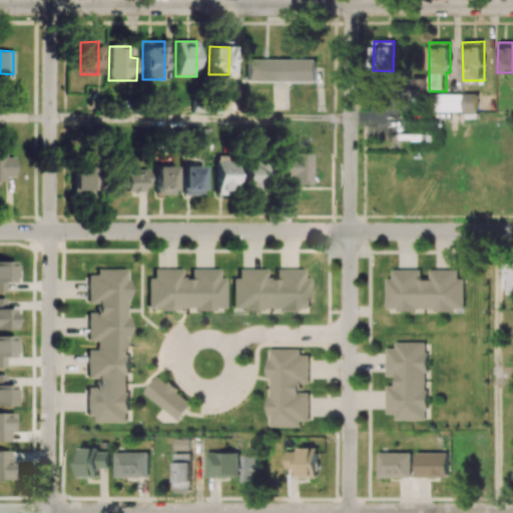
[(246,59),(246,81),(316,81),(316,59),(246,59)]
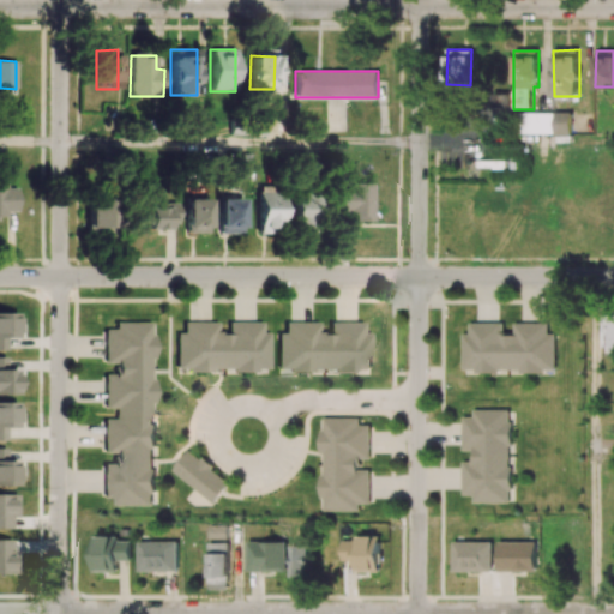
[(554,136),(571,134),(571,112),(554,113),(554,136)]
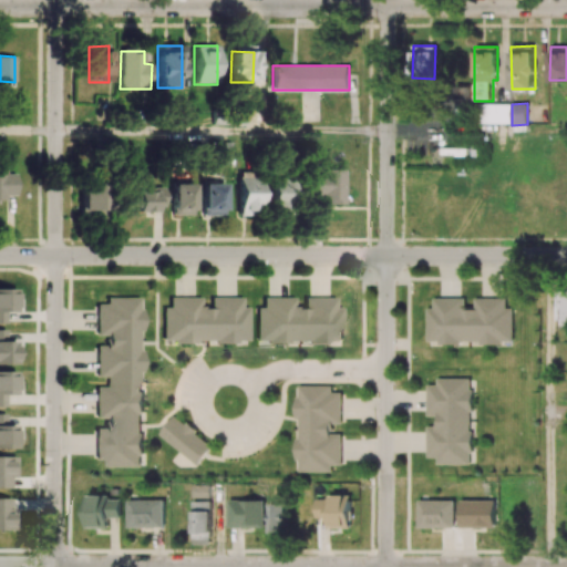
[(16,195),(16,171),(0,169),(0,203),(6,204),(6,195),(16,195)]
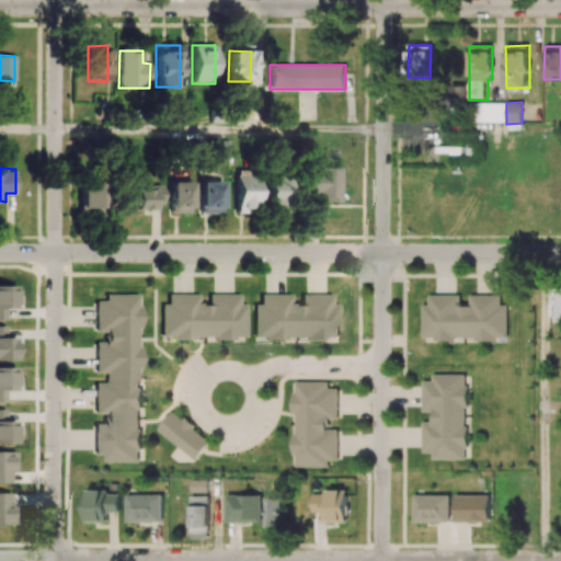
[(341,169),(306,168),(306,194),(317,194),(316,201),(340,202),(341,169)]
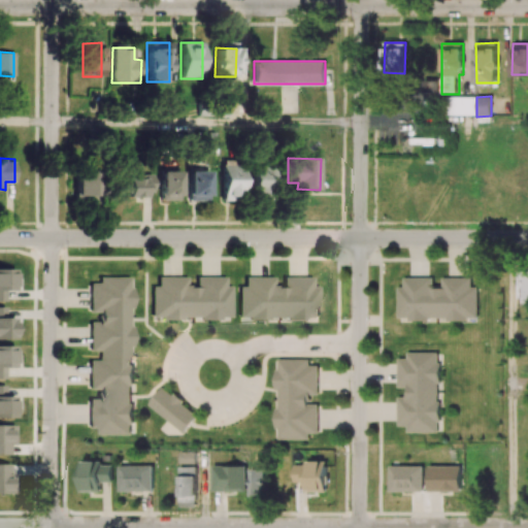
[(220,201),(240,201),(241,161),(220,160),(220,201)]
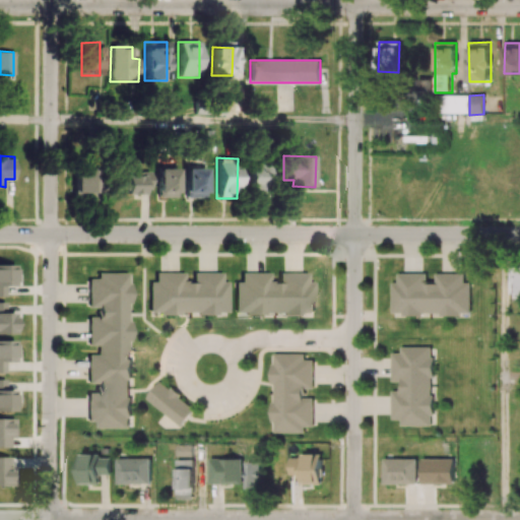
[(264,198),(265,165),(247,164),(246,198),(264,198)]
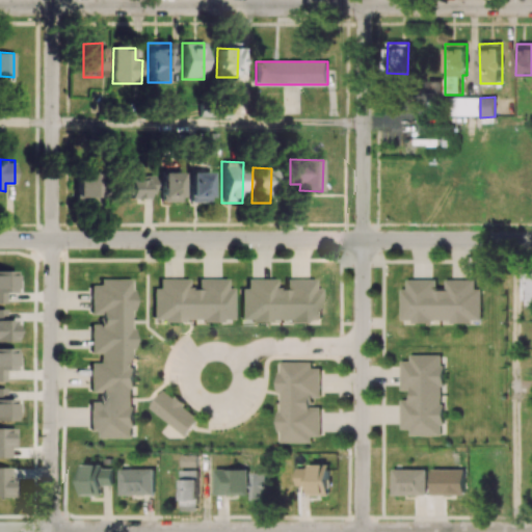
[(73,201),(97,201),(97,174),(74,173),(73,201)]
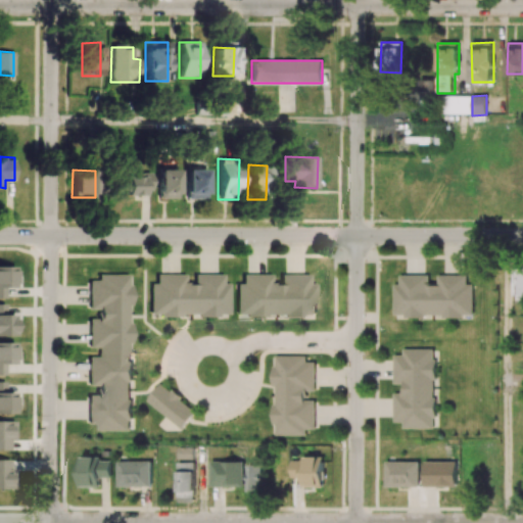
[(177,199),(178,170),(157,170),(156,199),(177,199)]
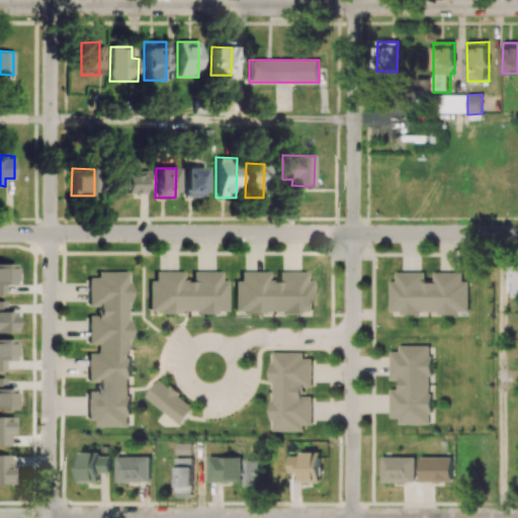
[(182,197),(202,198),(203,169),(183,168),(182,197)]
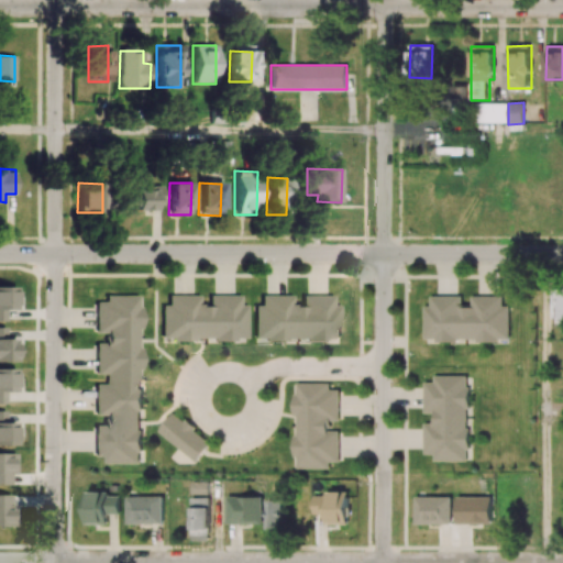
[(162,188),(133,188),(132,211),(153,211),(153,205),(161,205),(162,188)]
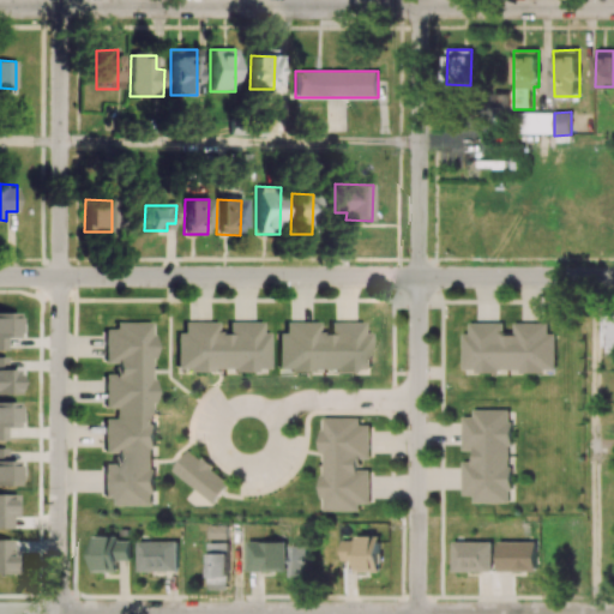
[(0,350),(5,350),(5,339),(16,338),(16,313),(0,313),(0,350)]
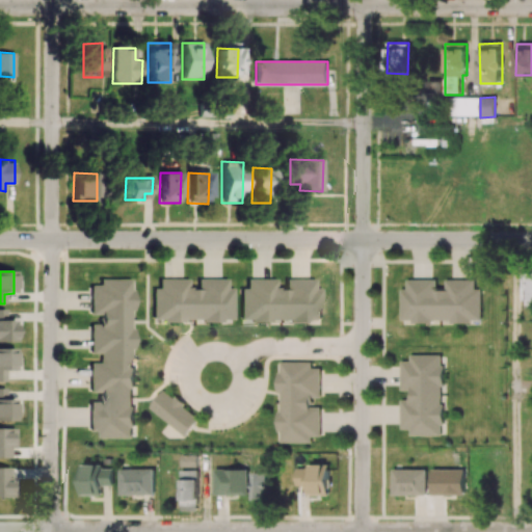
[(531,300),(531,271),(522,272),(523,300),(531,300)]
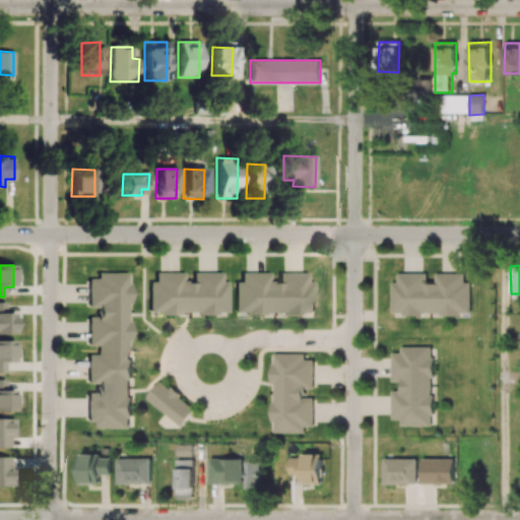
[(128,273),(98,273),(98,279),(88,279),(88,308),(99,308),(99,317),(88,317),(88,346),(98,345),(98,355),(88,355),(88,384),(99,384),(99,393),(87,393),(87,423),(96,423),(96,429),(129,429),(128,273)]
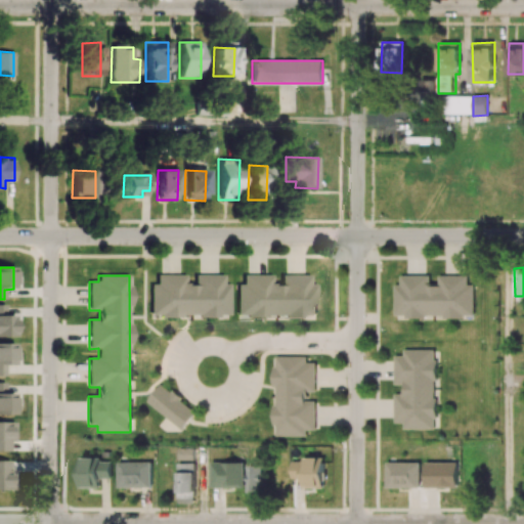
[(229,315),(229,285),(223,285),(223,275),(193,275),(193,285),(184,285),(184,275),(156,275),(156,285),(150,285),(149,316),(219,317),(219,315),(229,315)]
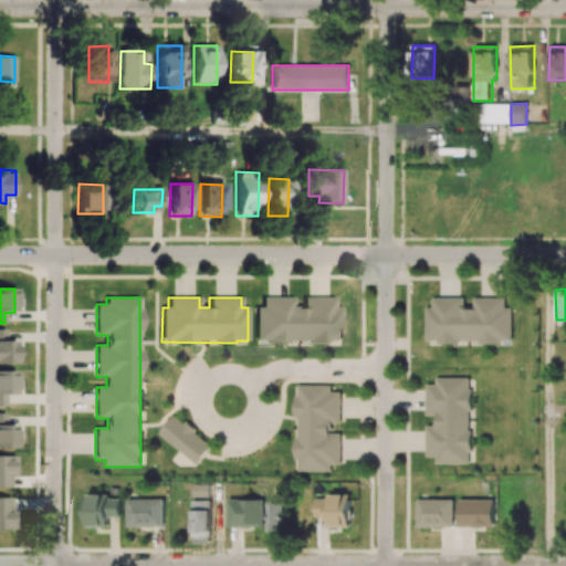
[(303,297),(303,307),(293,307),(293,297),(262,297),(262,307),(255,307),(255,343),(331,343),(331,341),(341,341),(342,307),(335,307),(335,297),(303,297)]
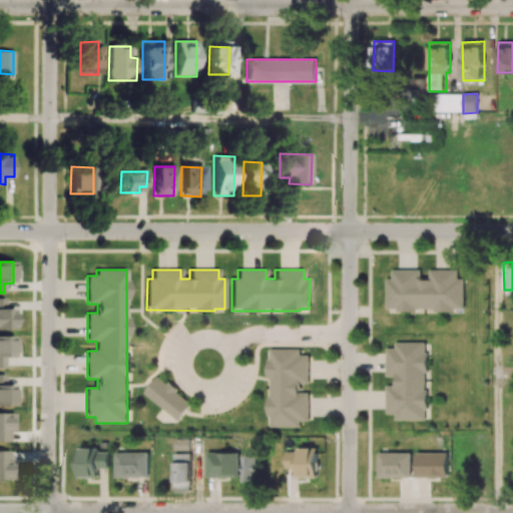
[(464,311),(464,279),(458,279),(458,270),(429,270),(429,280),(421,280),(421,271),(392,271),(392,279),(386,279),(386,311),(464,311)]
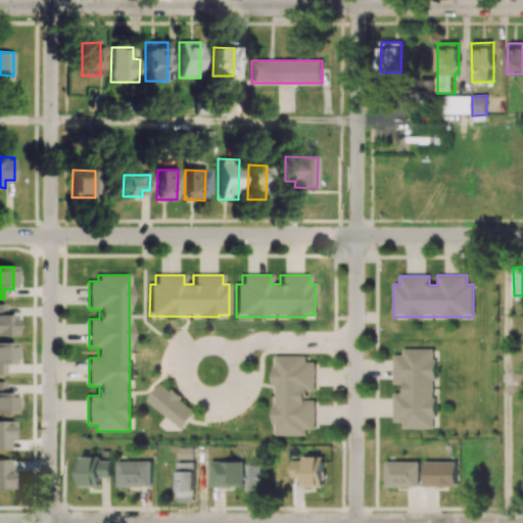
[(0,336),(13,337),(14,316),(4,315),(4,304),(0,303),(0,336)]
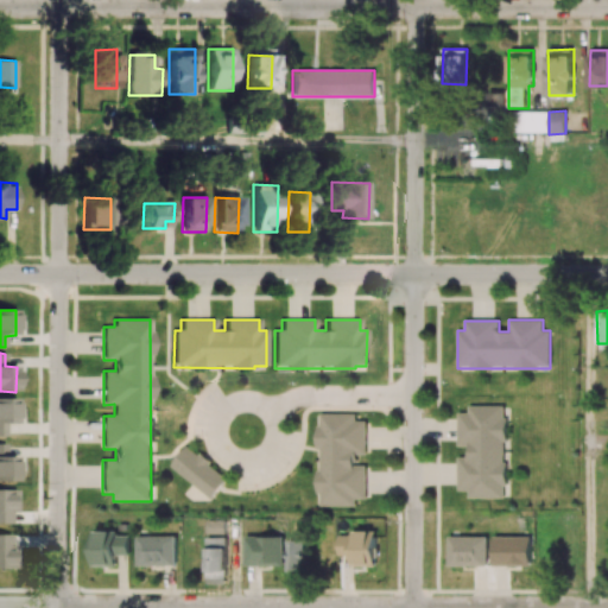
[(0,399),(0,436),(5,436),(5,424),(17,423),(16,399),(0,399)]
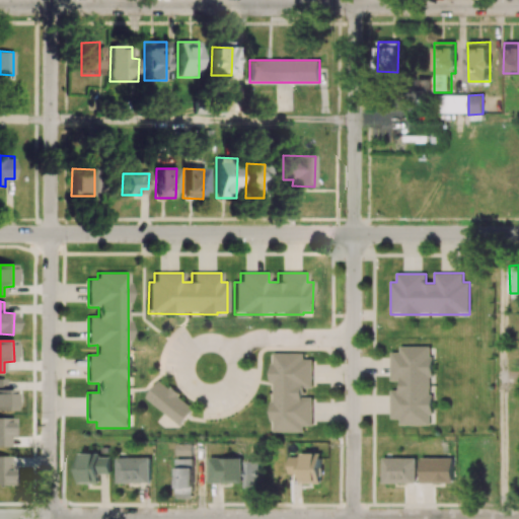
[(390,389),(390,419),(399,419),(399,425),(431,425),(432,347),(399,346),(399,352),(391,352),(390,381),(400,381),(400,389),(390,389)]
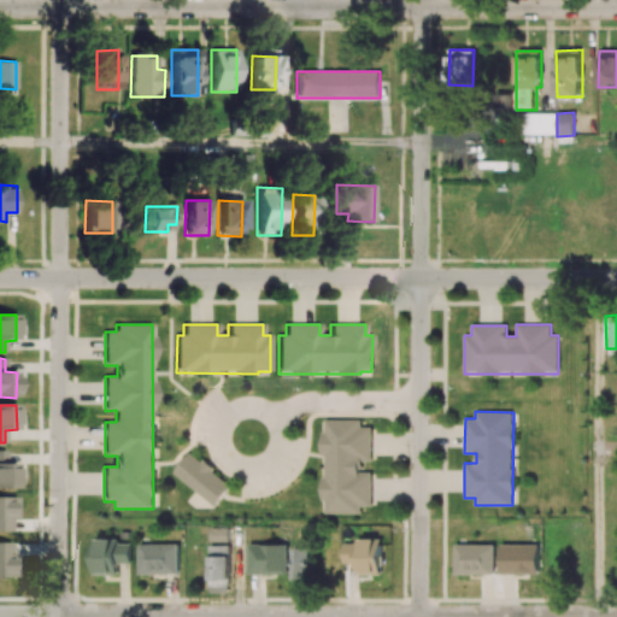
[(371,471),(360,471),(360,460),(371,460),(371,427),(360,427),(360,419),(323,419),(323,513),(360,513),(360,505),(371,505),(371,471)]
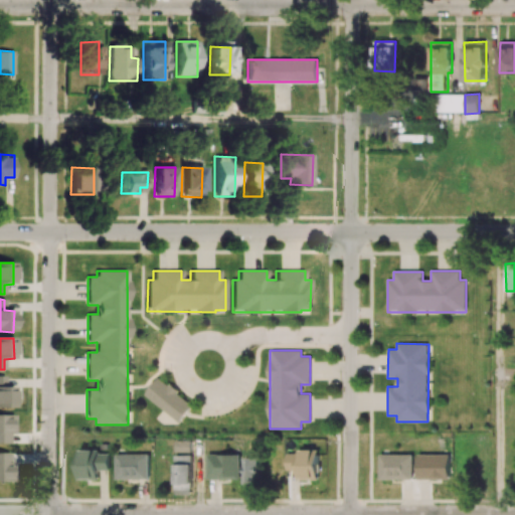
[(5,376),(0,376),(0,407),(14,408),(14,386),(4,386),(5,376)]
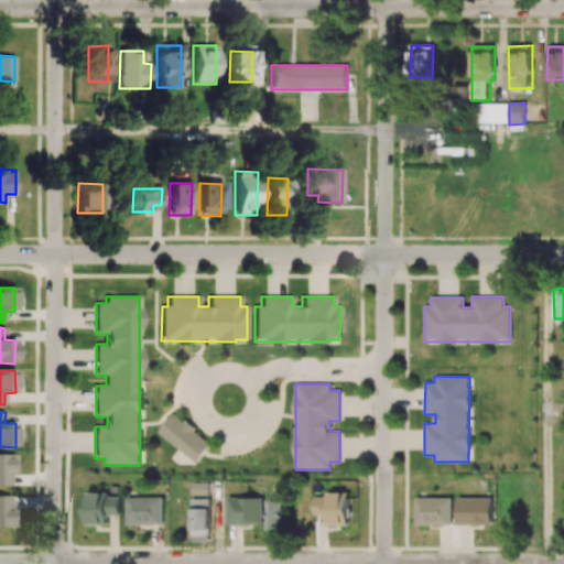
[(159,432),(196,463),(212,444),(174,412),(159,432)]
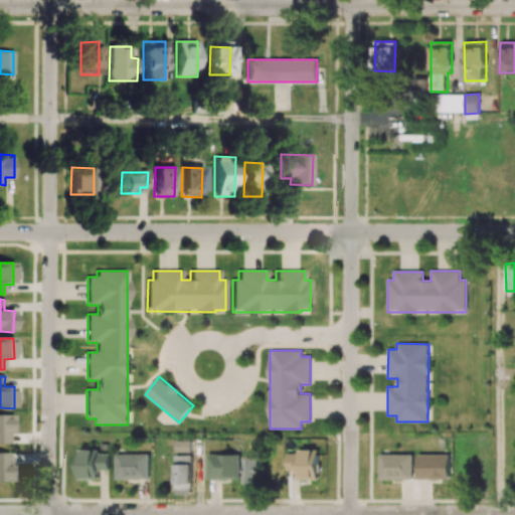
[(0,444),(8,444),(8,435),(13,435),(12,414),(0,414),(0,444)]
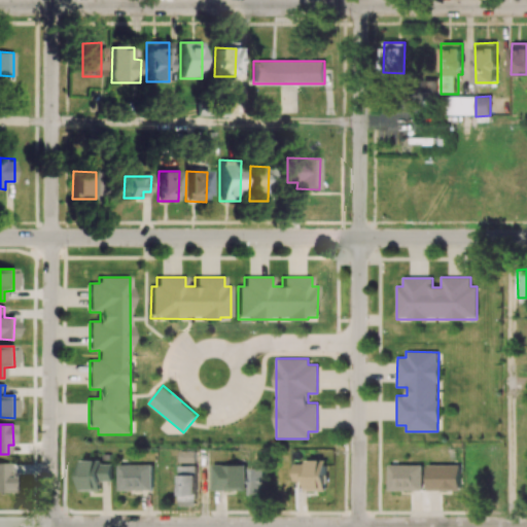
[(179,462),(195,462),(195,451),(179,452),(179,462)]
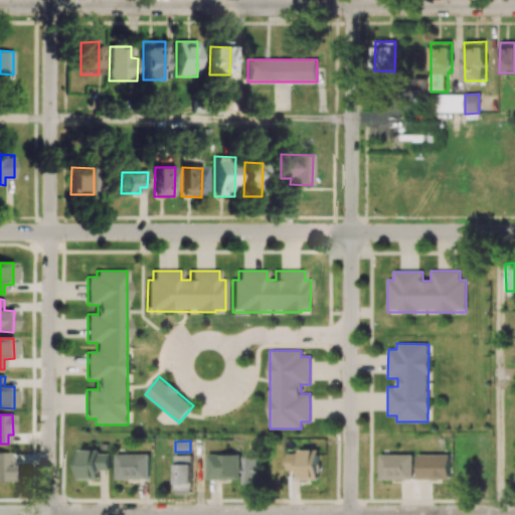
[(110,470),(110,454),(100,454),(100,450),(77,450),(78,479),(99,478),(99,470),(110,470)]
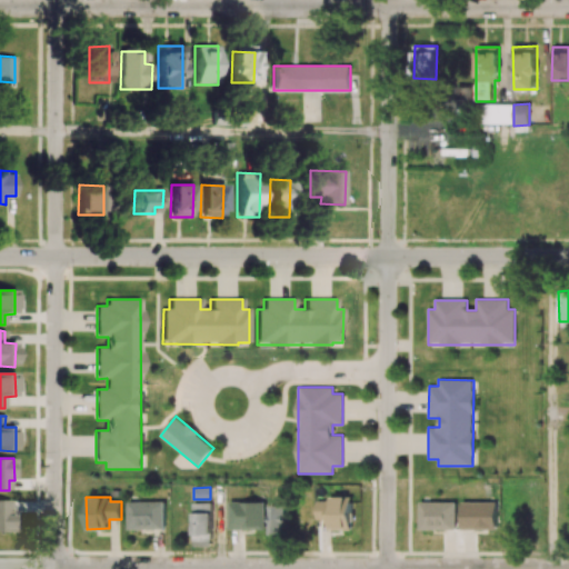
[(317,519),(329,520),(329,529),(352,529),(352,497),(328,497),(328,501),(317,501),(317,519)]
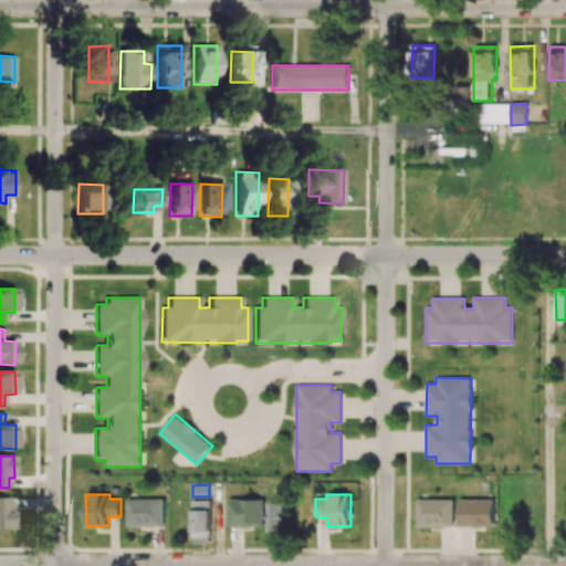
[(17,512),(9,512),(10,499),(0,498),(0,528),(16,530),(17,512)]
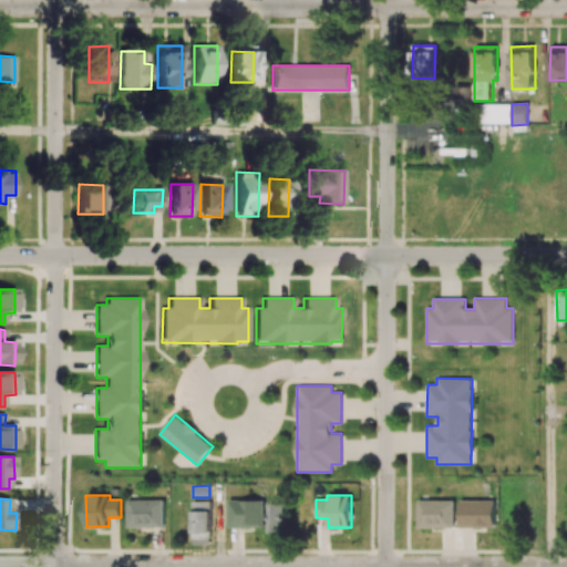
[(127,527),(163,527),(163,500),(127,500),(127,527)]
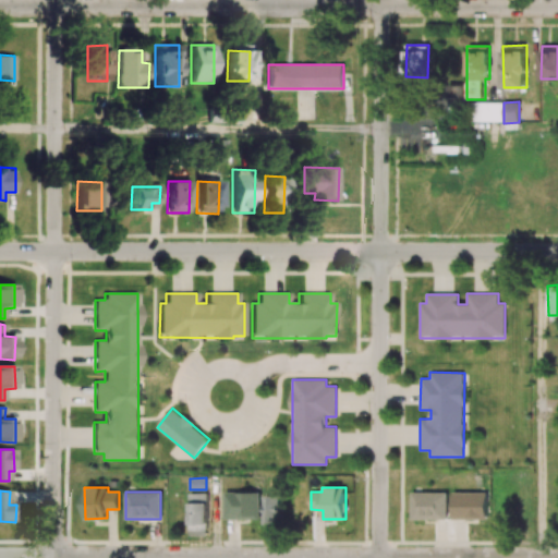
[(225,519),(259,519),(261,492),(225,492),(225,519)]
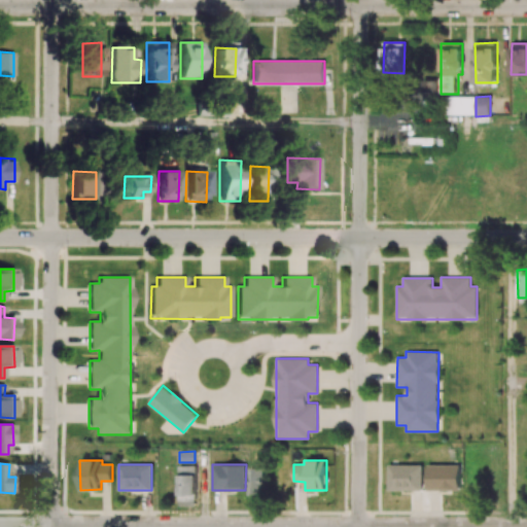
[(422,464),(388,465),(389,491),(422,490),(422,464)]
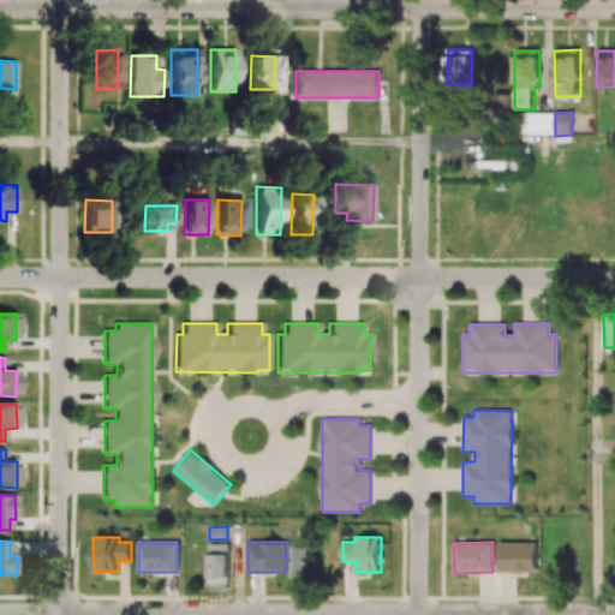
[(209,591),(230,590),(228,543),(208,543),(209,591)]
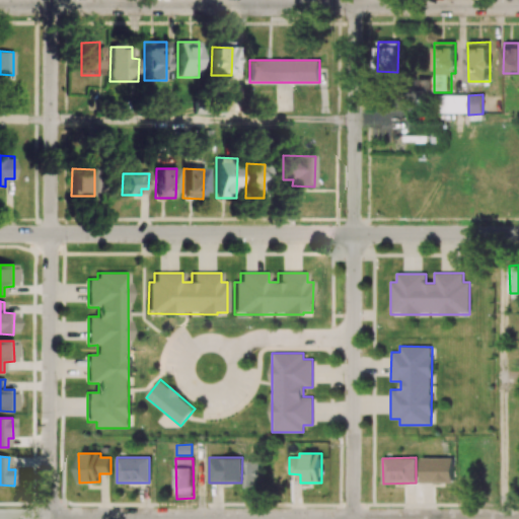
[(453,483),(453,458),(422,458),(422,483),(453,483)]
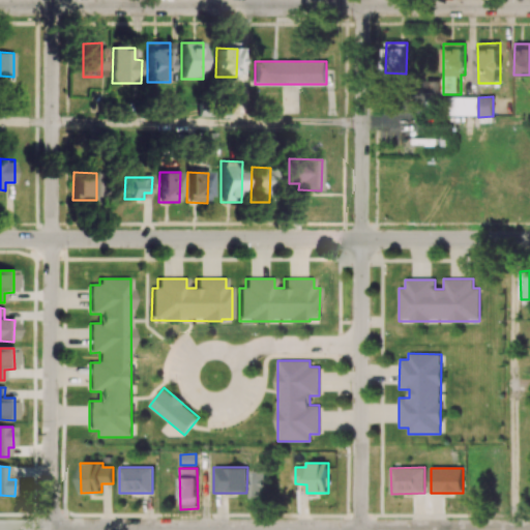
[(267,471),(252,471),(251,502),(266,502),(267,471)]
